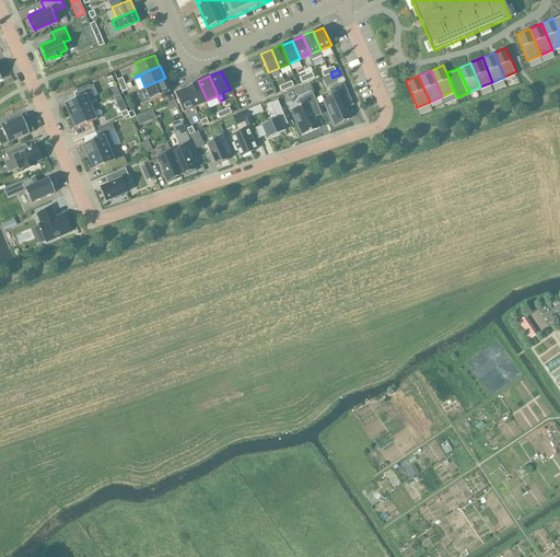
[(165,78),(144,86),(150,99),(170,90),(164,79),(165,78)]
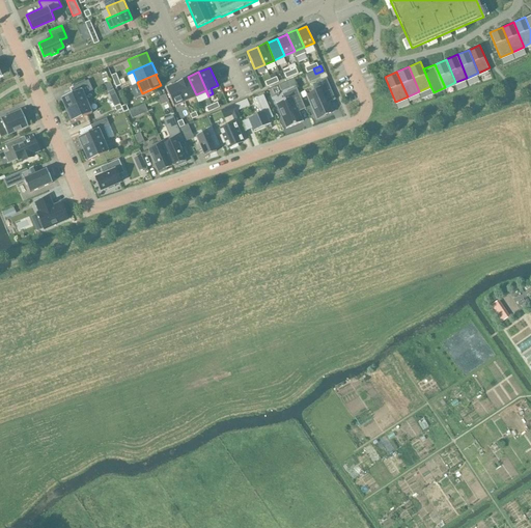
[(176,81),(176,82),(185,100),(196,94),(188,77),(188,76),(176,81)]
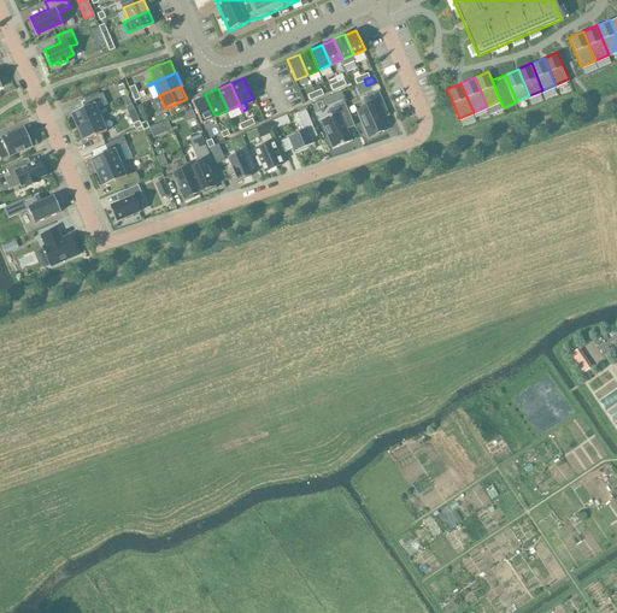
[(340,89),(323,96),(327,104),(342,96),(340,89)]
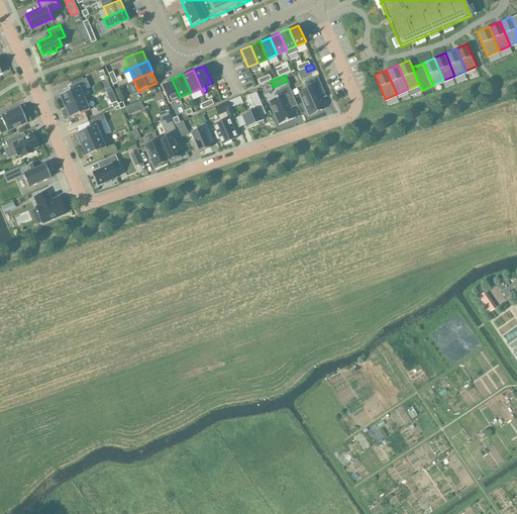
[(299,90),(309,113),(323,107),(317,93),(324,91),(317,75),(304,81),(307,87),(299,90)]
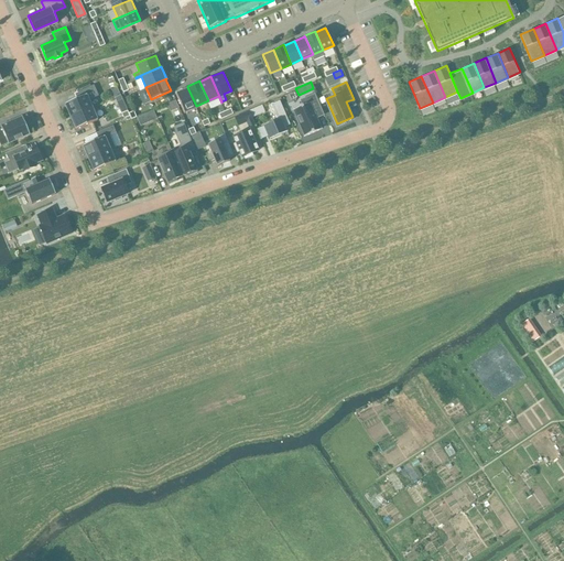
[(80,96),(65,103),(71,115),(93,105),(89,98),(99,94),(94,83),(77,89),(80,96)]
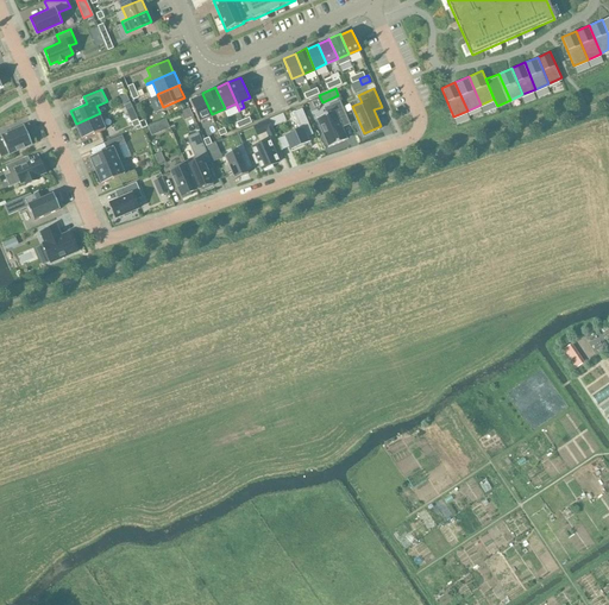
[(126,92),(120,95),(124,104),(130,100),(126,92)]
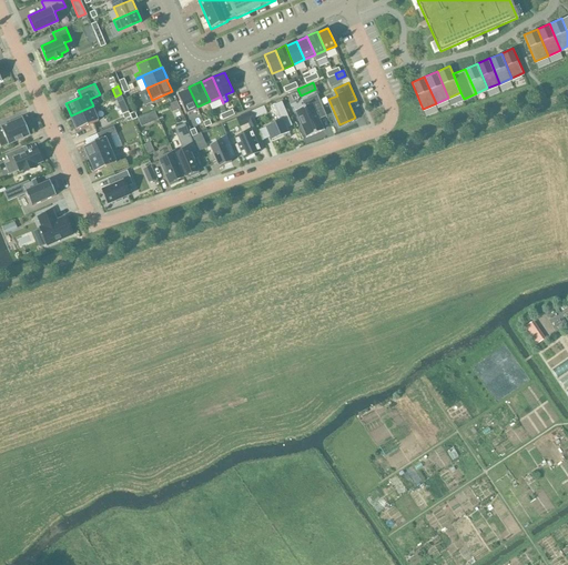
[(185,112),(198,107),(189,88),(178,92),(185,112)]
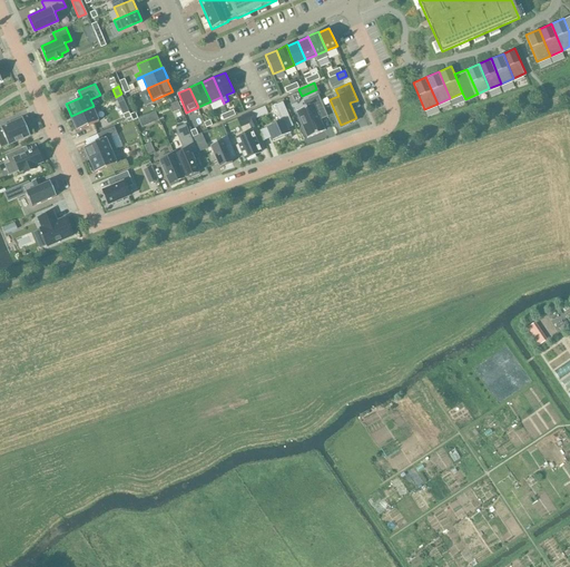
[(327,114),(317,93),(304,99),(306,105),(296,108),(307,135),(324,128),(318,115),(325,111),(326,115),(327,114)]
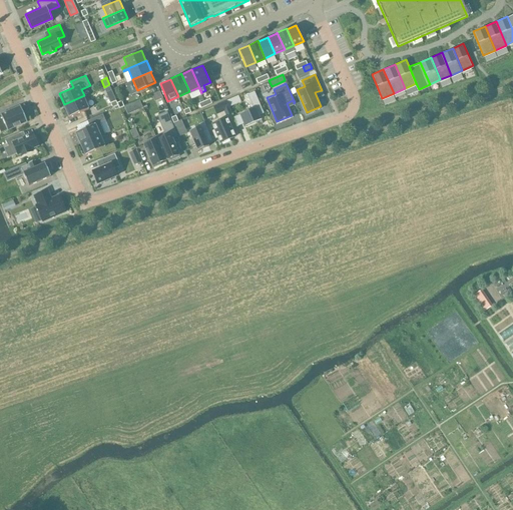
[(252,107),(239,112),(243,121),(244,124),(262,117),(260,112),(264,110),(254,89),(246,93),(252,107)]
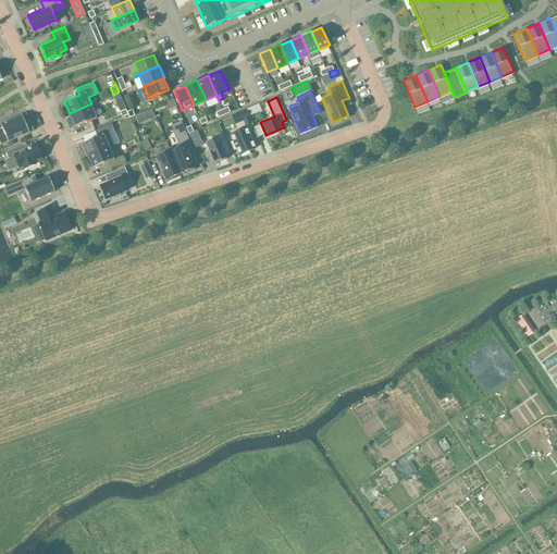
[(91,103),(70,113),(75,125),(96,117),(91,103)]
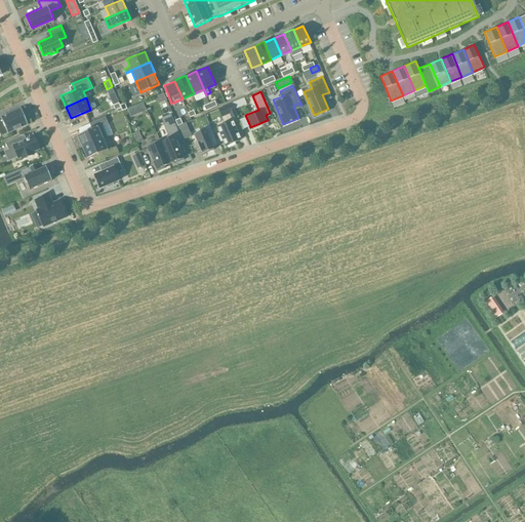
[(126,107),(129,115),(146,108),(143,101),(126,107)]
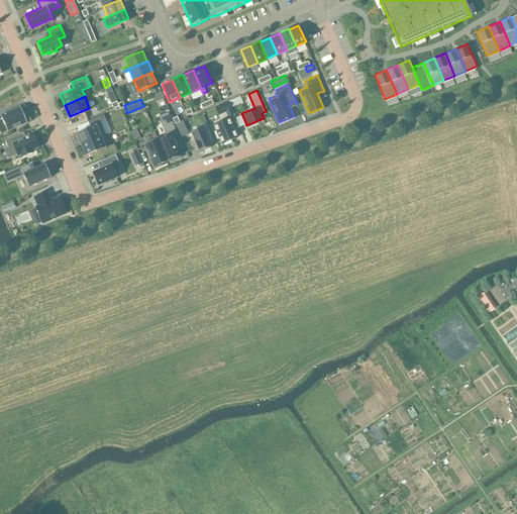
[(222,101),(215,105),(218,113),(226,110),(227,115),(233,112),(233,111),(231,106),(228,99),(222,101)]
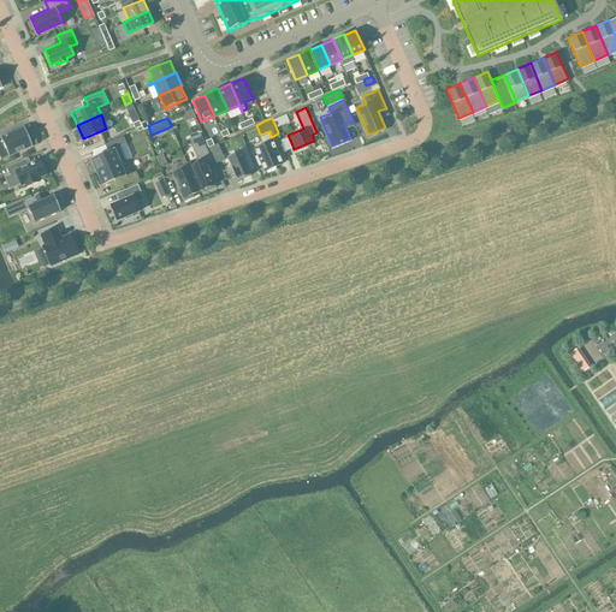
[(9,154),(33,143),(24,125),(0,135),(0,154),(1,158),(9,154)]
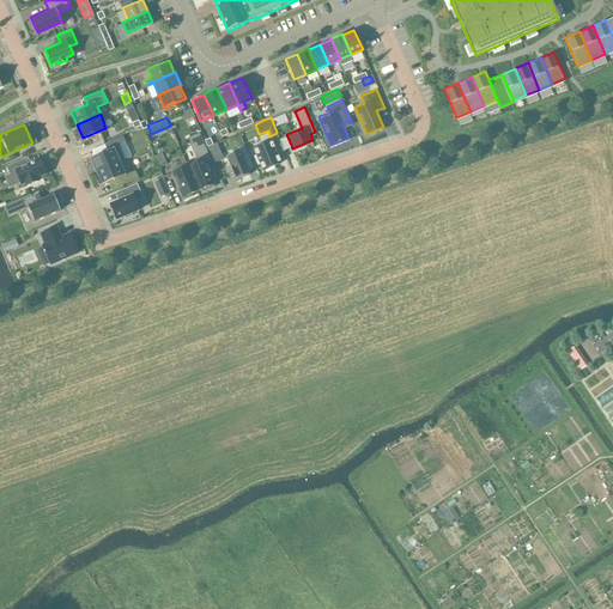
[(96,170),(125,157),(120,145),(126,141),(123,134),(104,141),(108,148),(90,156),(96,170)]
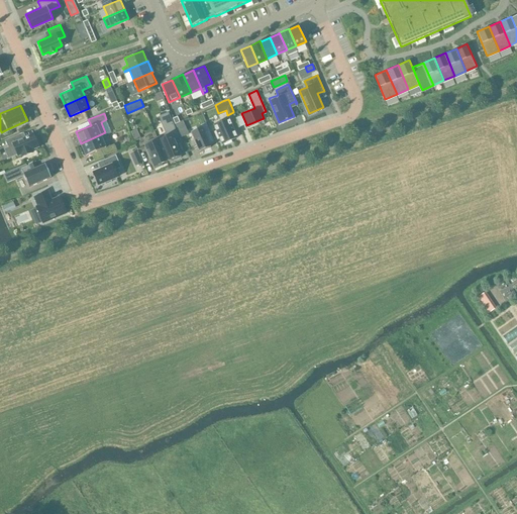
[(166,130),(158,133),(167,155),(183,148),(170,115),(162,118),(166,130)]
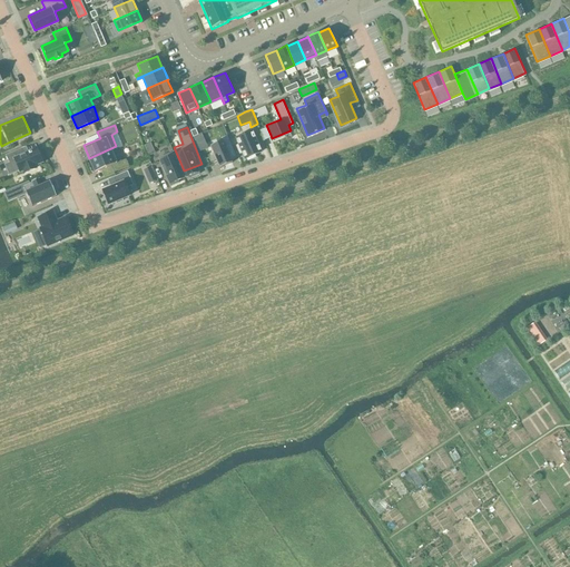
[(252,127),(235,135),(245,157),(262,149),(252,127)]
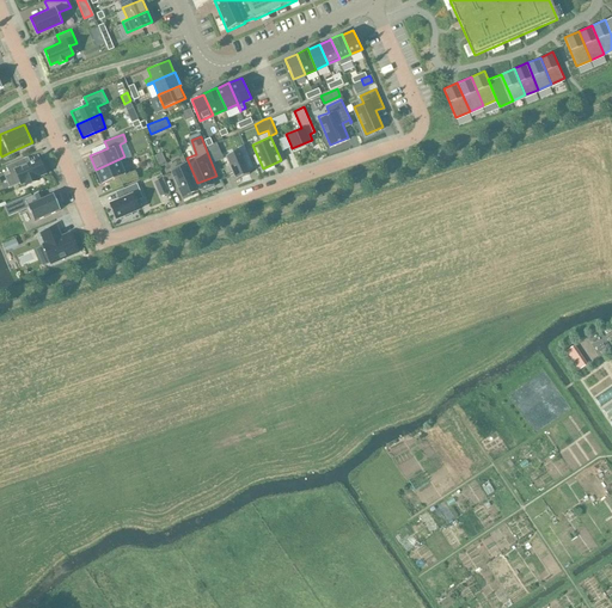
[(213,142),(207,145),(214,160),(224,157),(216,140),(213,142)]
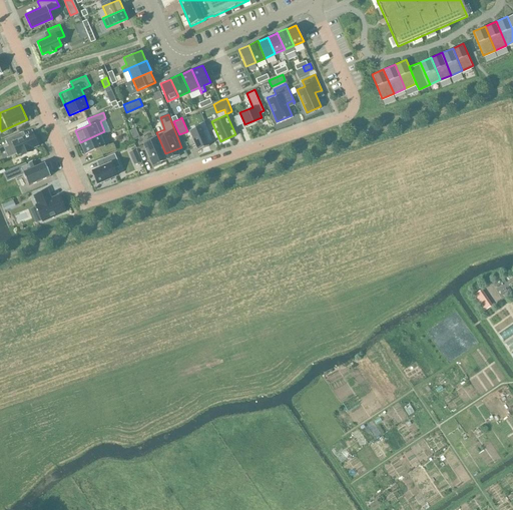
[(200,124),(189,129),(197,149),(209,144),(200,124)]
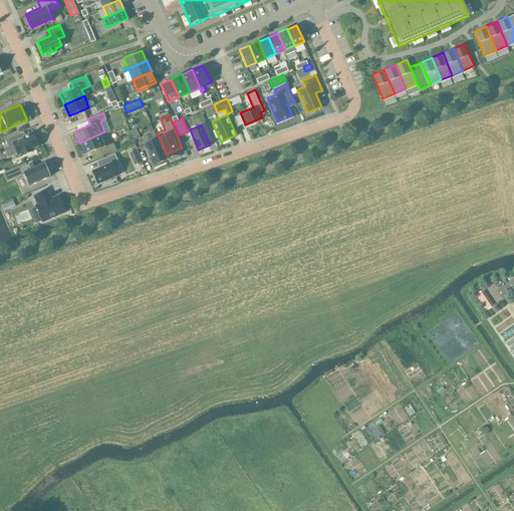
[(136,126),(130,129),(134,139),(140,136),(136,126)]
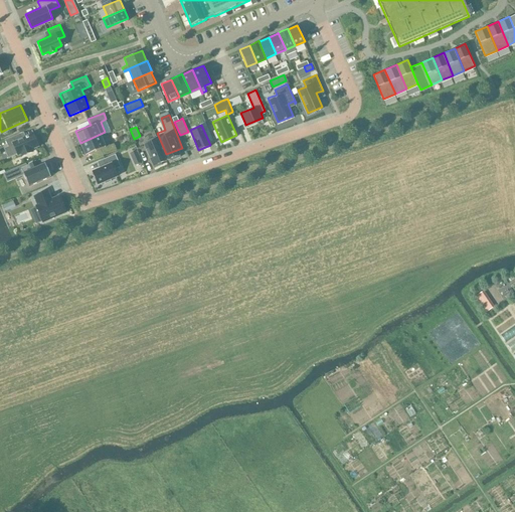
[(22,138),(20,132),(19,131),(5,138),(8,145),(9,144),(12,153),(17,151),(18,153),(20,152),(21,154),(32,150),(31,147),(37,145),(37,143),(39,142),(35,134),(33,135),(32,133),(28,135),(26,136),(22,138)]
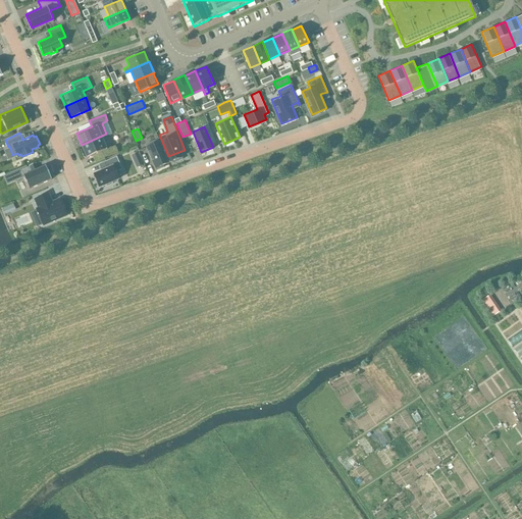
[(106,134),(82,145),(87,156),(90,155),(102,150),(104,156),(118,150),(115,144),(111,146),(106,134)]
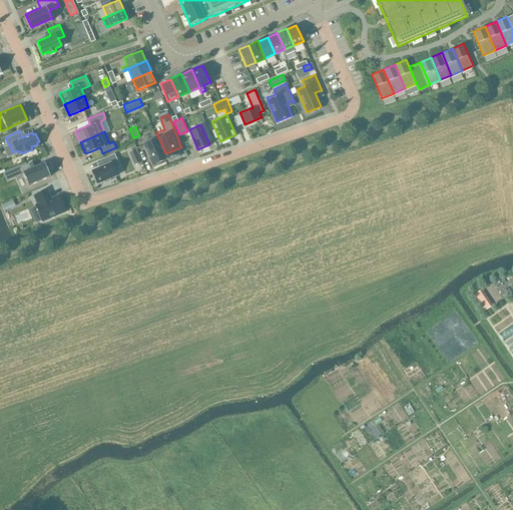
[(157,137),(145,143),(147,148),(146,148),(149,155),(150,155),(152,160),(151,160),(153,165),(161,161),(160,159),(166,157),(157,137)]
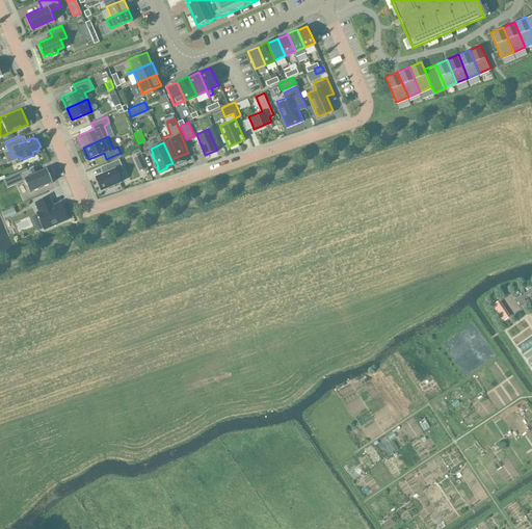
[(140,154),(135,156),(140,167),(145,165),(140,154)]
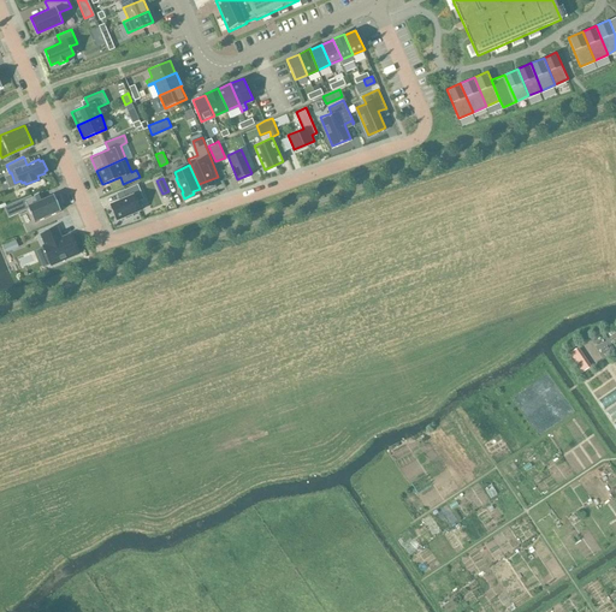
[(119,200),(111,203),(117,219),(125,215),(126,217),(132,214),(131,212),(140,209),(136,201),(144,197),(137,182),(123,189),(126,197),(119,200)]
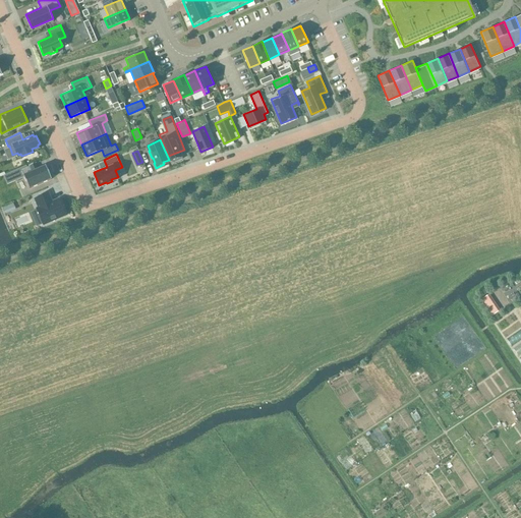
[(23,175),(29,186),(51,177),(46,164),(38,167),(36,161),(29,163),(30,164),(27,165),(21,168),(23,173),(23,175)]
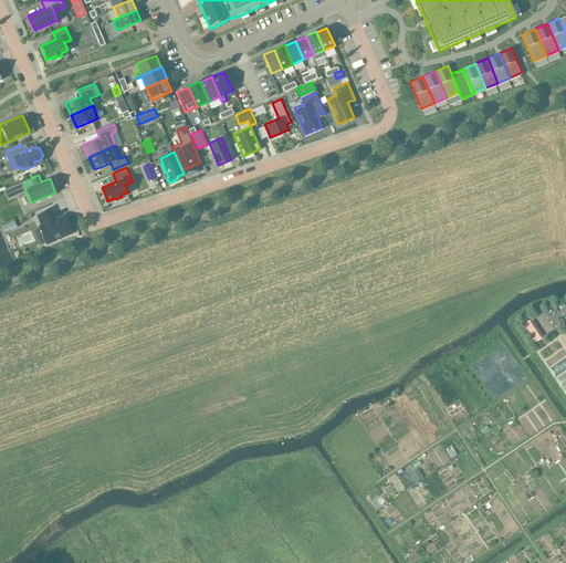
[(23,183),(30,179),(29,177),(3,188),(8,198),(25,190),(25,188),(23,183)]
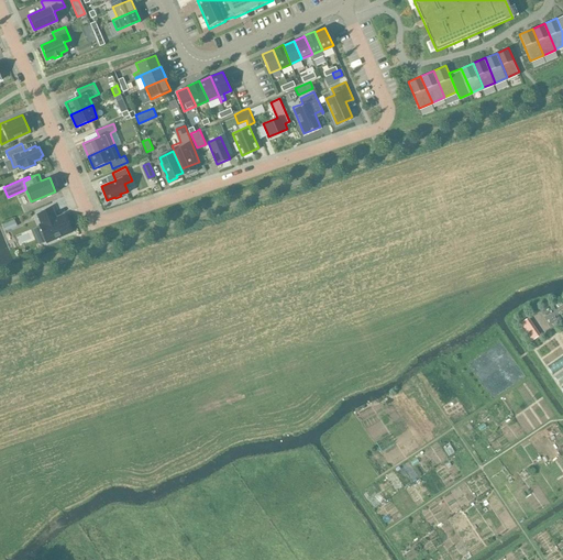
[(40,223),(47,241),(72,230),(65,212),(56,216),(52,207),(37,212),(42,222),(40,223)]
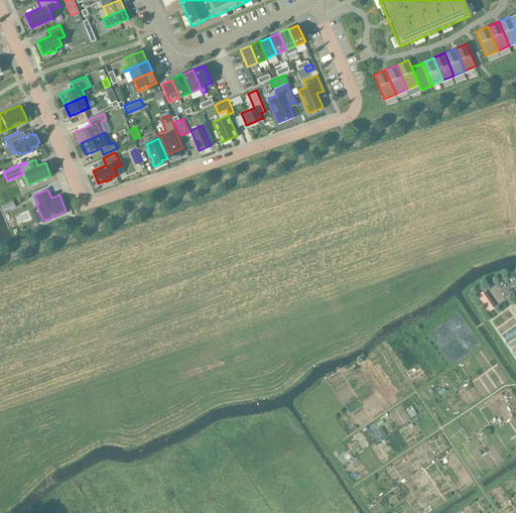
[(13,199),(2,204),(5,210),(7,209),(16,206),(13,199)]
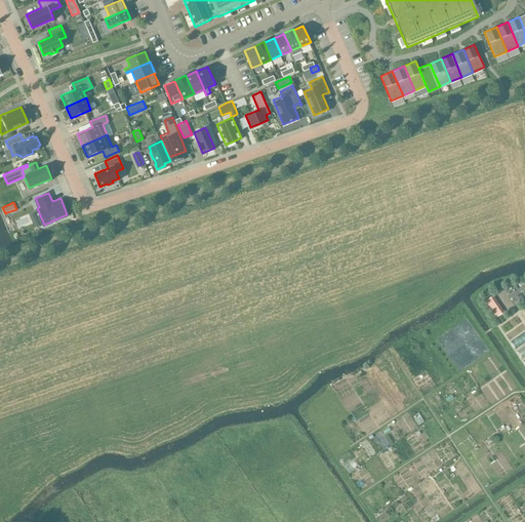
[(498,299),(492,304),(492,305),(497,312),(502,308),(503,307),(498,299)]
